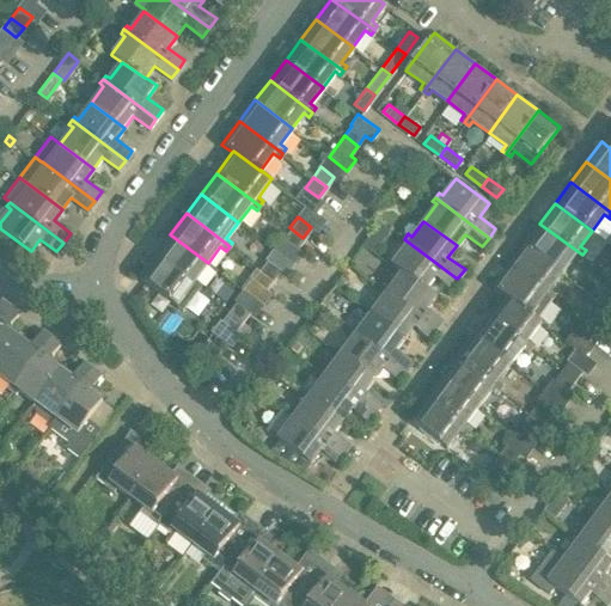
[(579,259),(582,255),(539,224),(524,244),(562,271),(574,256),(579,259)]
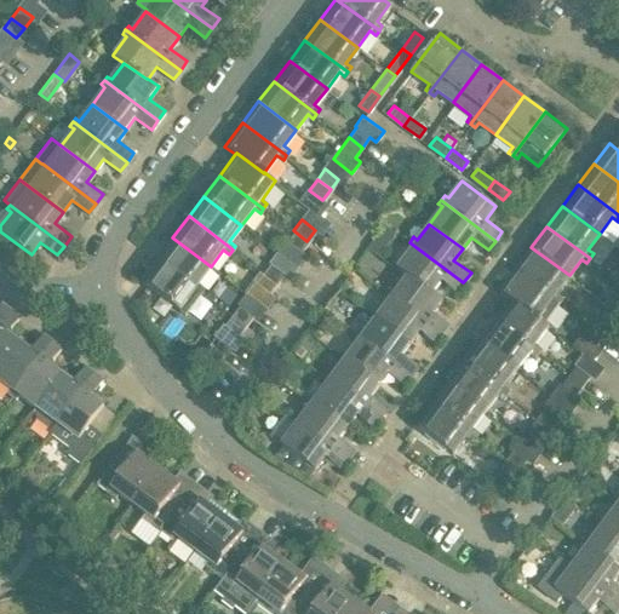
[(299,251),(307,241),(293,230),(286,241),(299,251)]
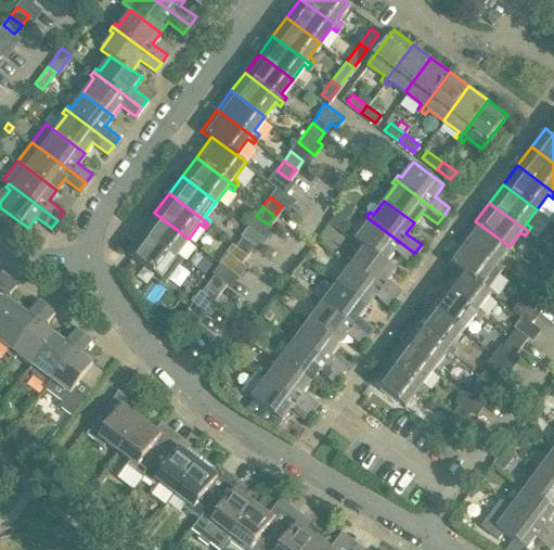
[(154,213),(141,231),(180,260),(183,257),(178,253),(189,239),(154,213)]
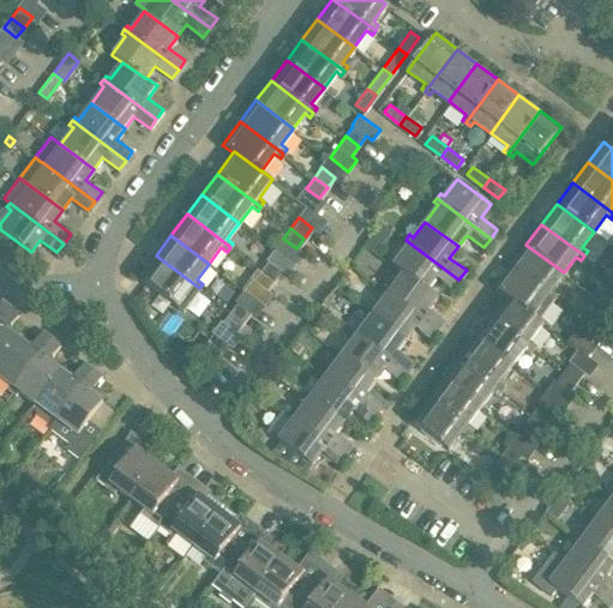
[(452,289),(458,280),(406,240),(403,242),(407,246),(394,264),(403,271),(403,270),(426,288),(427,287),(436,276),(452,289)]
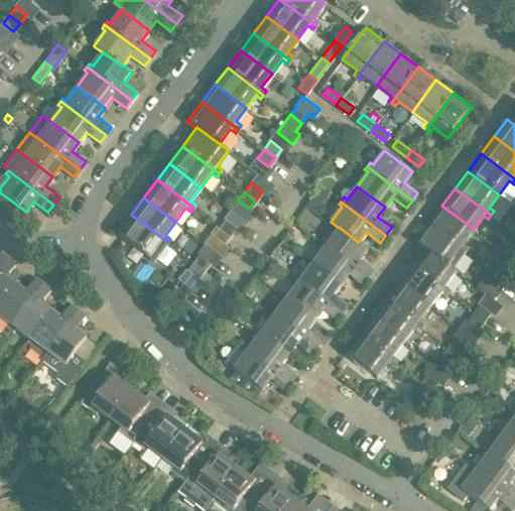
[(463,243),(474,229),(441,206),(429,223),(466,250),(468,246),(463,243)]
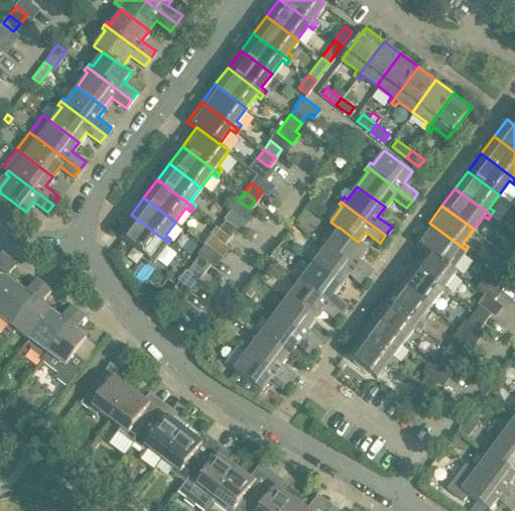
[(131,215),(117,233),(154,261),(167,242),(131,215)]
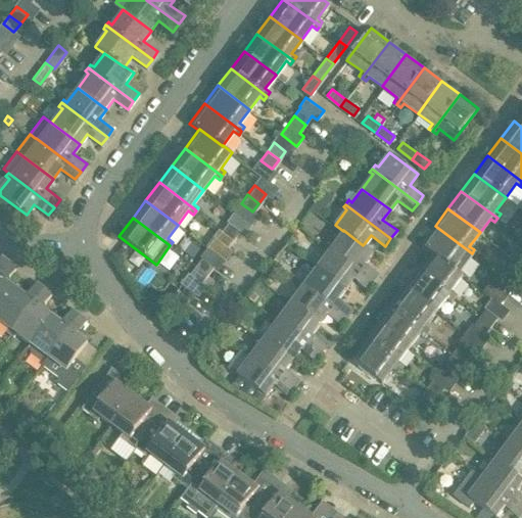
[(222,230),(233,238),(239,230),(228,221),(222,230)]
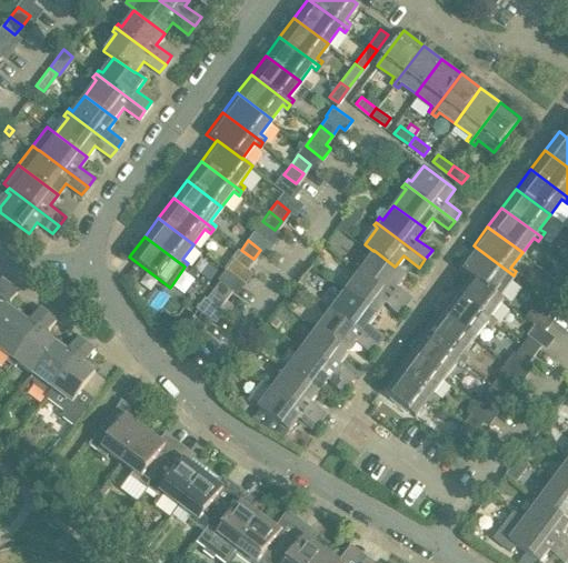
[(474,245),(458,267),(467,273),(468,272),(492,291),(494,291),(505,275),(510,279),(514,275),(474,245)]
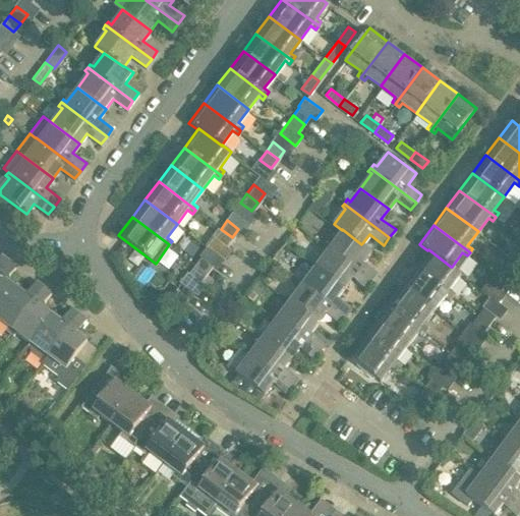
[(218,226),(205,243),(219,254),(224,258),(231,248),(226,245),(232,237),(221,229),(218,226)]
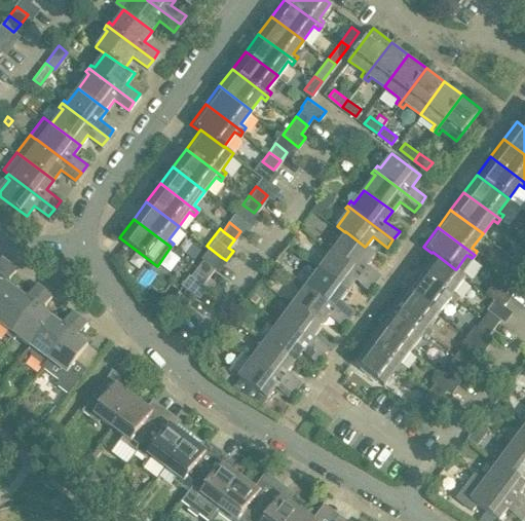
[(375,253),(366,246),(365,247),(345,231),(345,232),(334,247),(331,244),(328,248),(375,283),(381,274),(367,264),(375,253)]
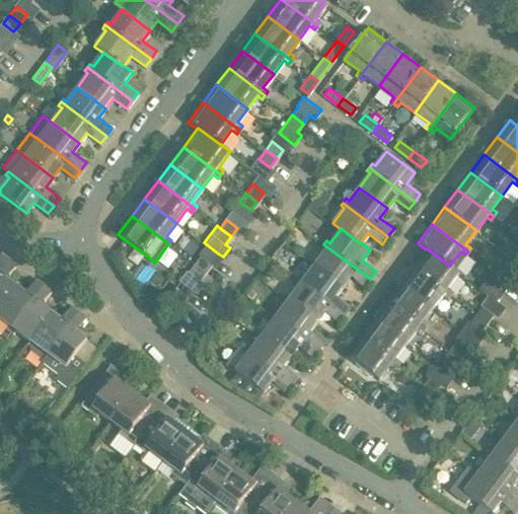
[(114,250),(123,258),(127,252),(125,245),(121,241),(114,250)]
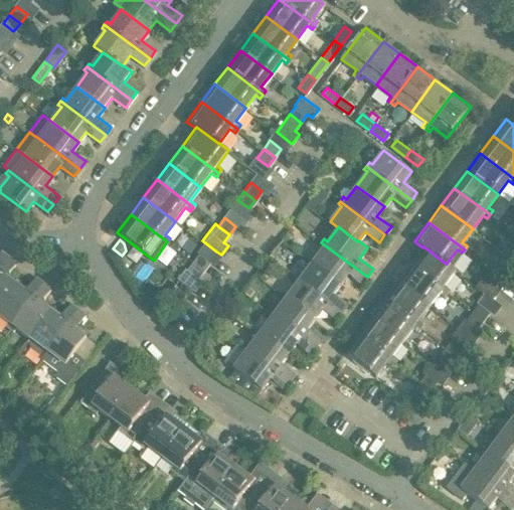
[(361,284),(367,277),(321,242),(319,245),(322,248),(312,263),(340,284),(347,274),(361,284)]
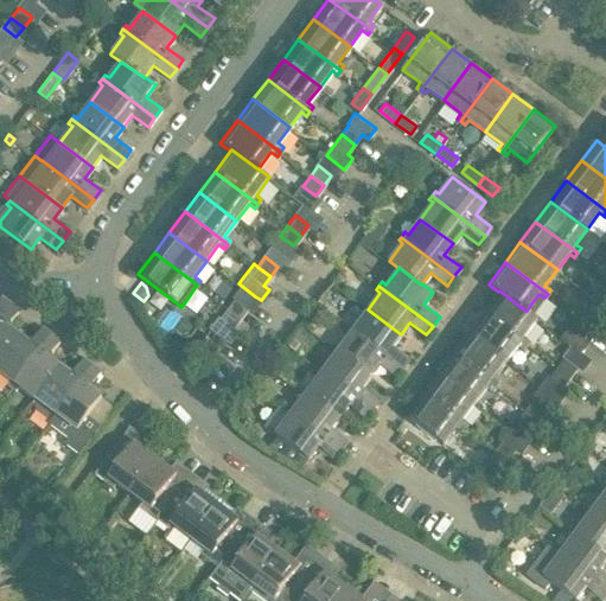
[(536,318),(527,311),(525,311),(499,291),(498,292),(483,312),(525,344),(529,339),(523,336),(536,318)]
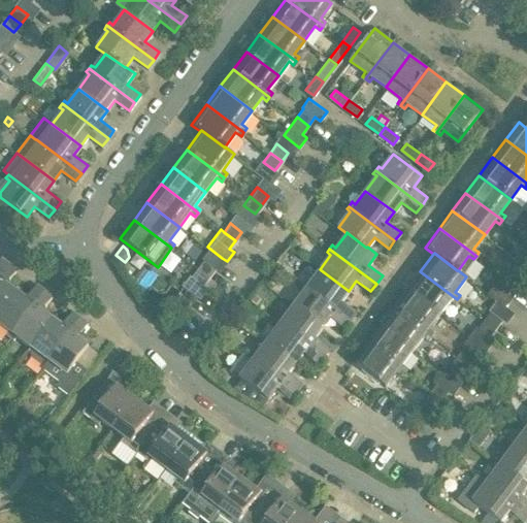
[(0,274),(8,262),(1,257),(0,258),(0,274)]
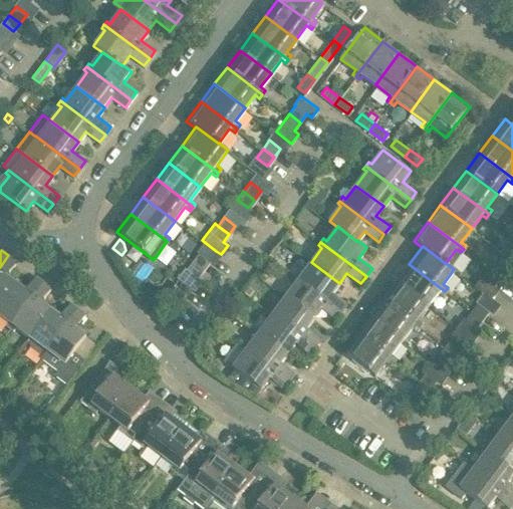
[(192,260),(203,268),(210,260),(199,251),(192,260)]
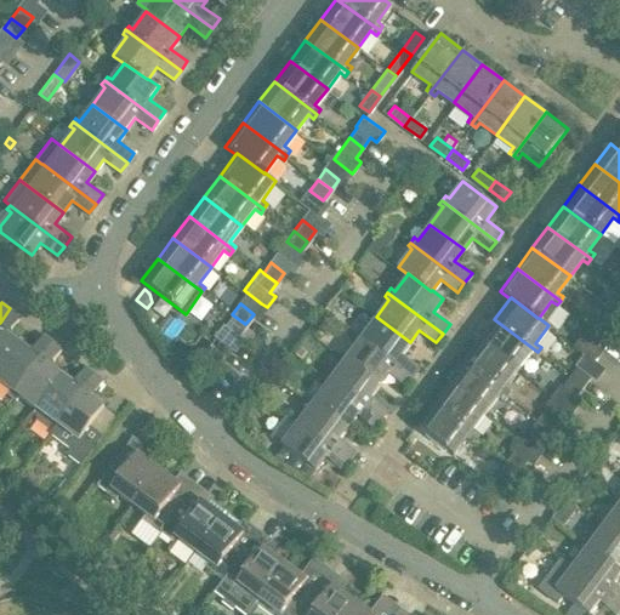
[(0,366),(18,341),(7,332),(20,315),(10,308),(0,323),(0,366)]
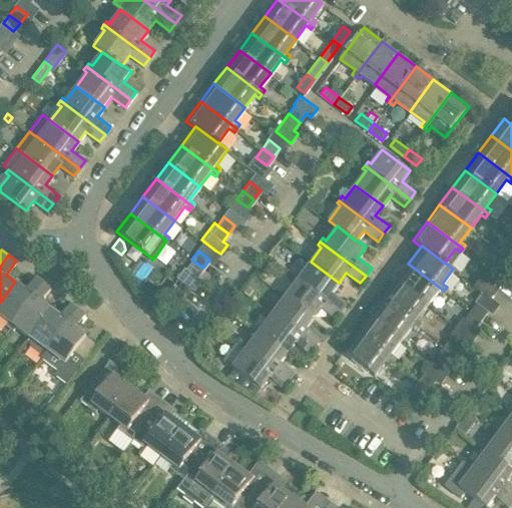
[(196,277),(202,268),(191,260),(185,269),(196,277)]
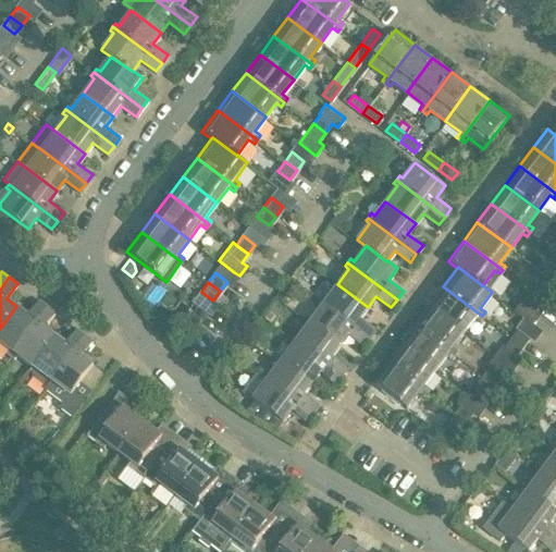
[(531,291),(543,301),(550,292),(538,283),(531,291)]
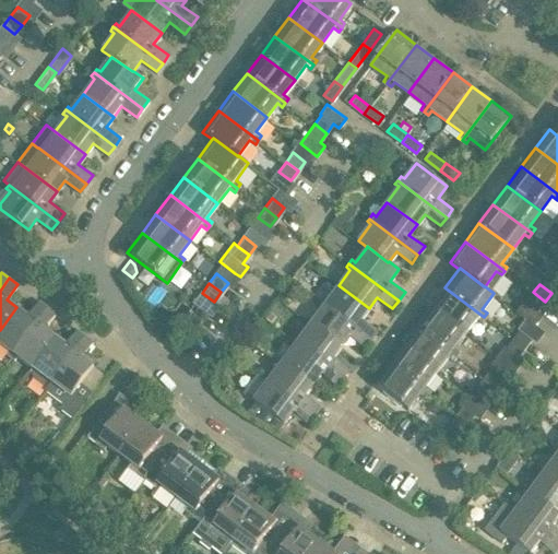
[(361,318),(369,308),(339,285),(328,299),(323,297),(321,301),(370,338),(377,329),(361,318)]
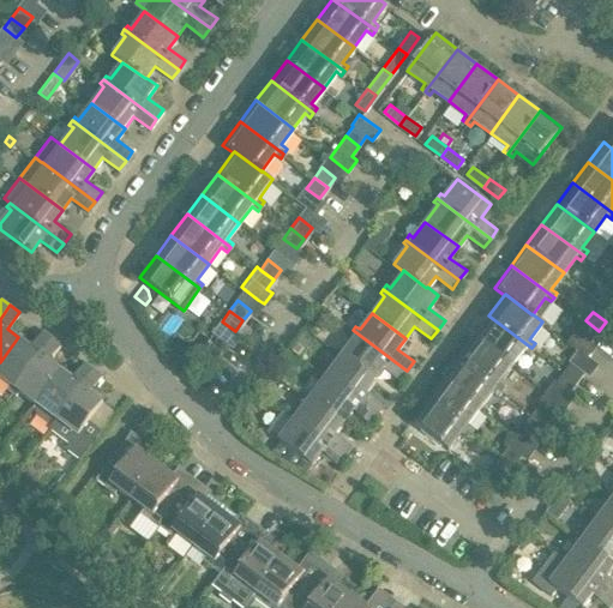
[(529,351),(532,348),(488,315),(473,336),(510,363),(523,348),(529,351)]
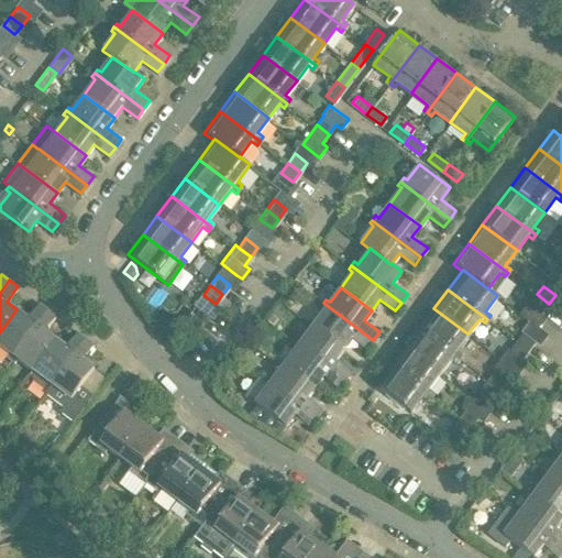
[(542,314),(549,304),(537,294),(529,305),(542,314)]
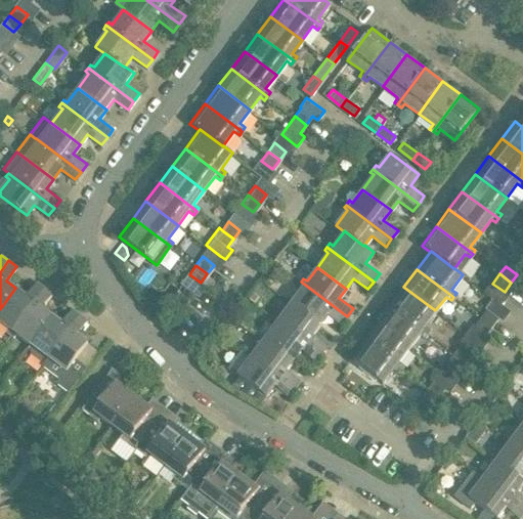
[(181,285),(192,293),(201,283),(189,274),(181,285)]
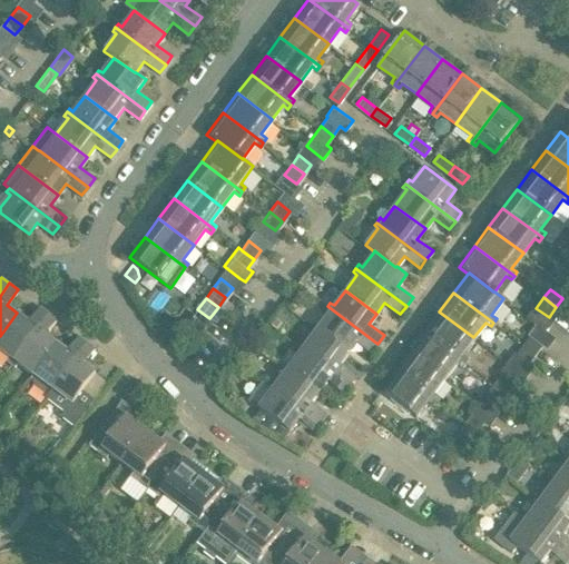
[(8,359),(11,363),(48,312),(39,305),(28,322),(17,313),(0,336),(0,348),(10,356),(8,359)]
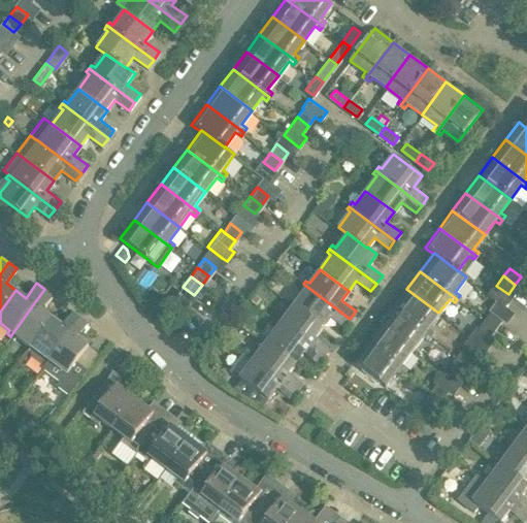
[(343,327),(350,319),(303,284),(300,288),(303,290),(293,304),(322,326),(329,317),(343,327)]
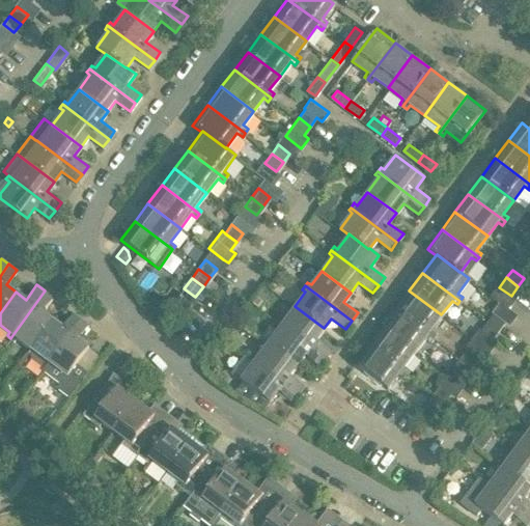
[(17,337),(30,348),(52,319),(42,311),(53,297),(45,291),(10,338),(14,340),(17,337)]
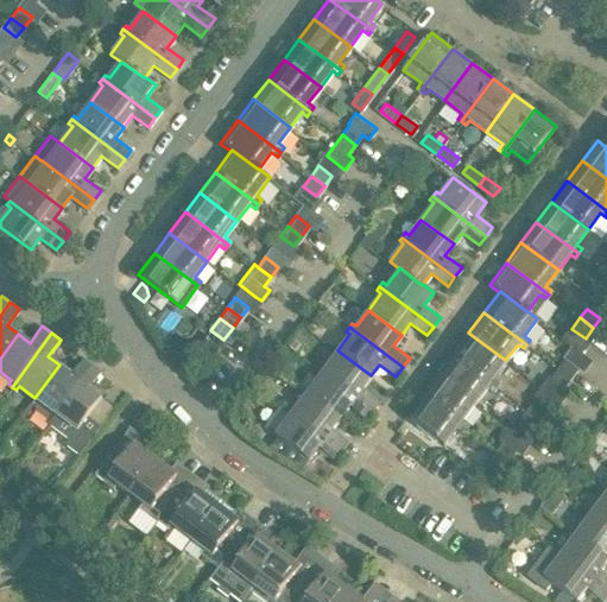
[(493,376),(505,360),(468,333),(453,353),(495,385),(499,381),(493,376)]
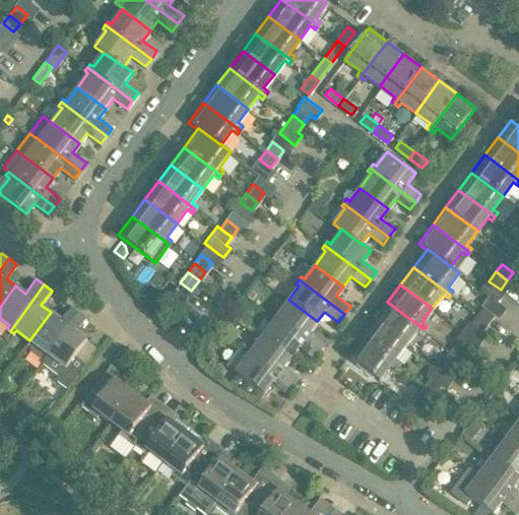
[(180,307),(187,297),(178,290),(171,300),(180,307)]
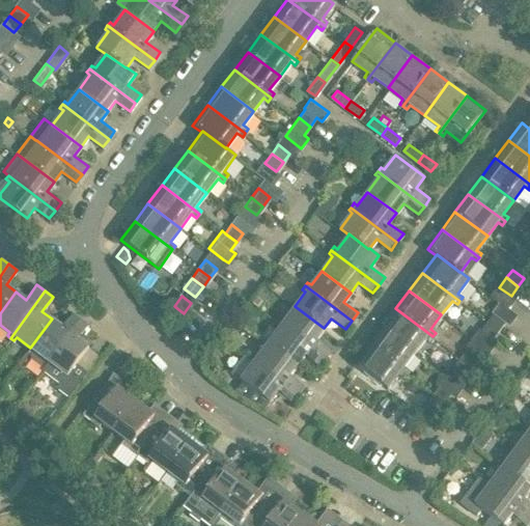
[(315,339),(324,328),(295,306),(284,321),(280,317),(277,322),(324,357),(330,350),(315,339)]
